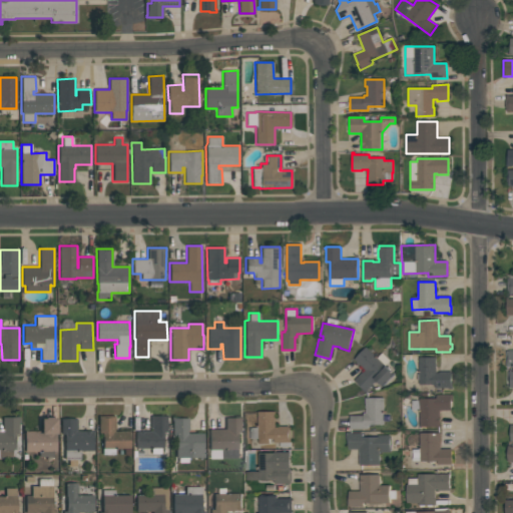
[(354,360),(366,348),(377,358),(382,354),(390,361),(385,366),(394,375),(382,388),(375,381),(369,388),(369,389),(365,393),(360,388),(361,387),(354,381),(362,372),(363,373),(366,371),(354,360)]
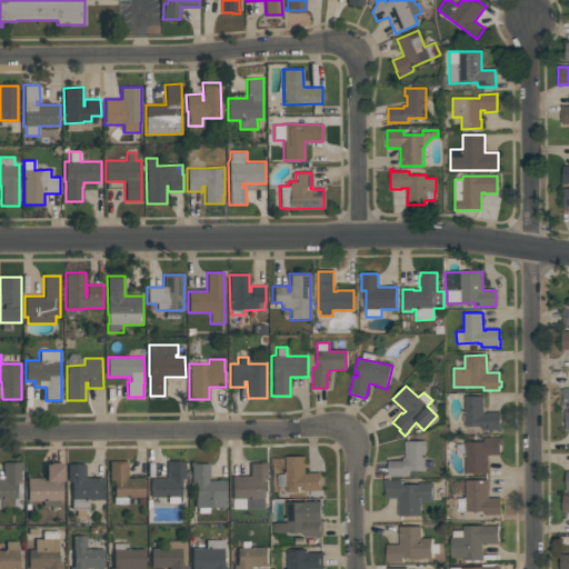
[(463,396),(483,396),(483,413),(487,413),(487,412),(500,412),(500,431),(497,431),(497,430),(482,430),(481,427),(478,427),(463,427),(463,396)]
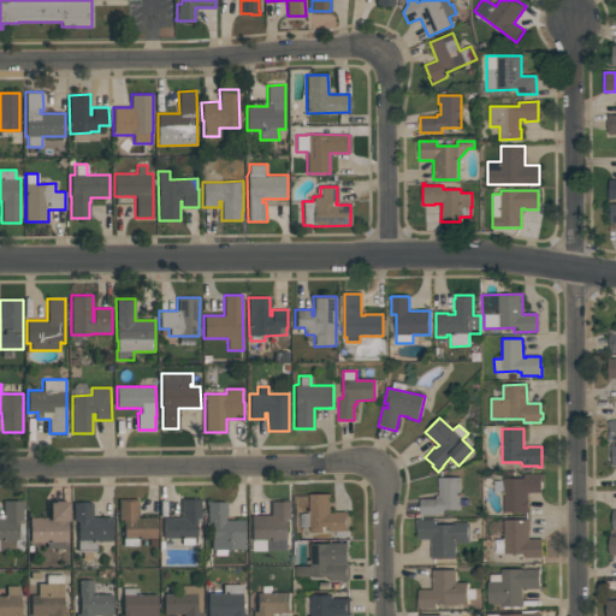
[(528,511),(504,511),(503,479),(523,479),(523,474),(542,474),(542,493),(527,493),(528,511)]
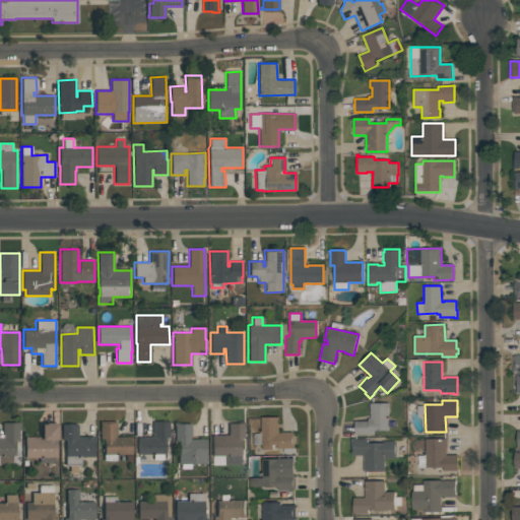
[(354,436),(354,421),(368,421),(368,418),(371,418),(371,414),(370,413),(370,403),(388,403),(388,431),(376,431),(376,432),(373,432),(373,436),(354,436)]
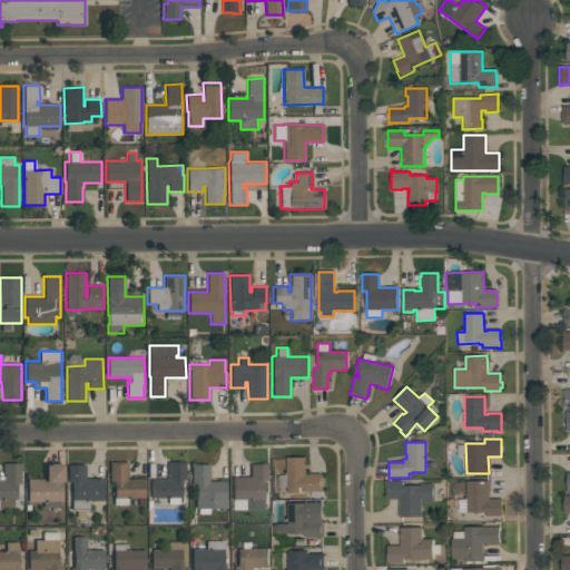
[(323,497),(311,497),(311,491),(305,491),(305,488),(300,488),(300,493),(287,493),(287,492),(275,492),(275,480),(277,480),(277,475),(286,475),(286,458),(306,457),(306,474),(323,474),(323,497)]
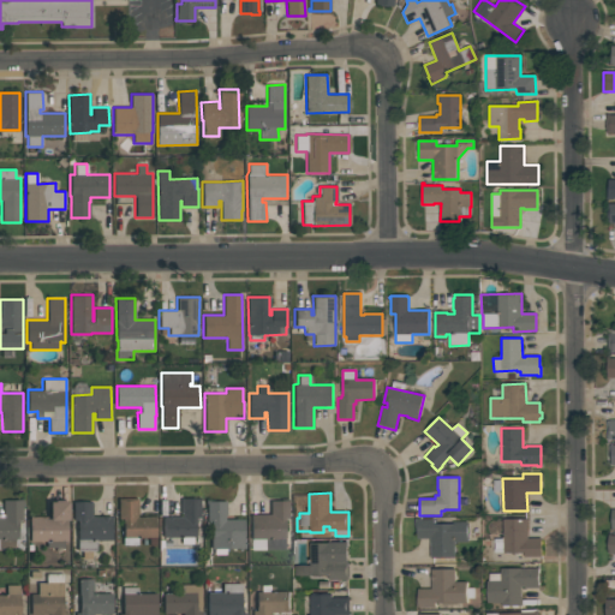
[(123,545),(123,538),(124,538),(124,521),(123,521),(123,519),(118,519),(118,497),(137,497),(137,501),(138,501),(138,513),(137,513),(137,517),(144,517),(155,515),(156,537),(138,538),(138,544),(123,545)]
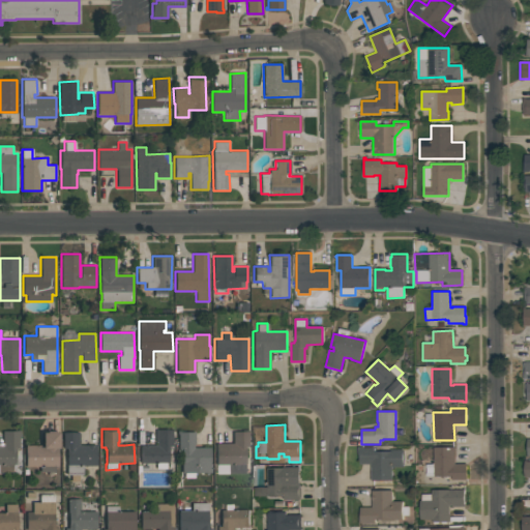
[(169,463),(167,463),(167,468),(156,469),(156,463),(141,463),(141,445),(157,445),(156,442),(155,442),(155,430),(173,430),(173,446),(169,446),(169,449),(169,463)]
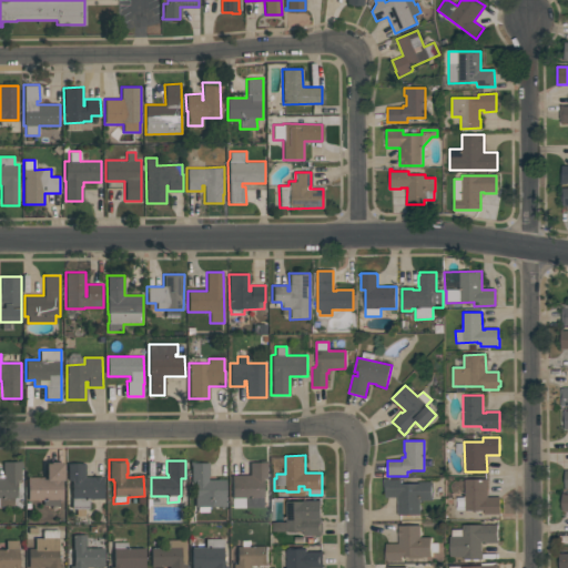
[(263,507),(232,507),(232,475),(250,475),(250,463),(259,463),(259,460),(267,460),(267,464),(266,464),(266,478),(263,478),(263,507)]
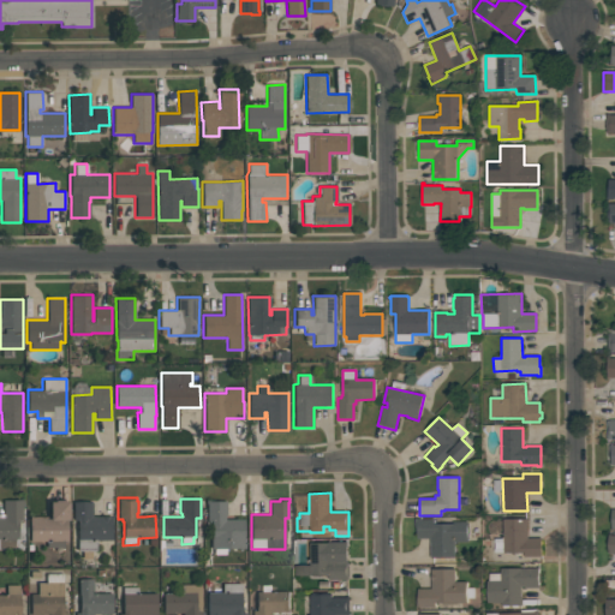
[(0,518),(3,518),(3,500),(23,500),(23,503),(22,503),(23,519),(18,519),(18,538),(15,538),(15,548),(0,548),(0,518)]
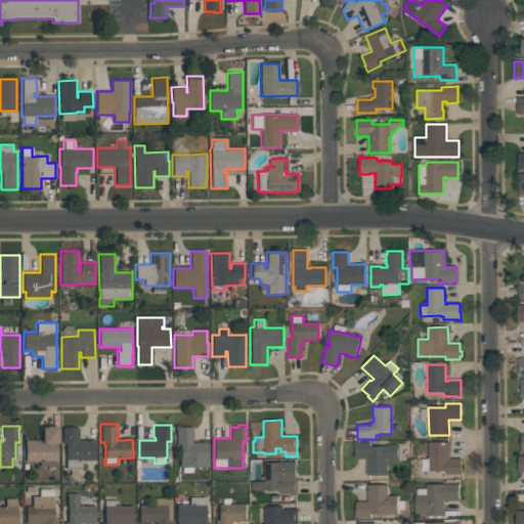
[(54,426),(54,427),(58,427),(58,443),(57,443),(57,461),(54,461),(54,467),(40,467),(40,461),(25,461),(25,439),(42,439),(42,428),(46,428),(46,426),(54,426)]
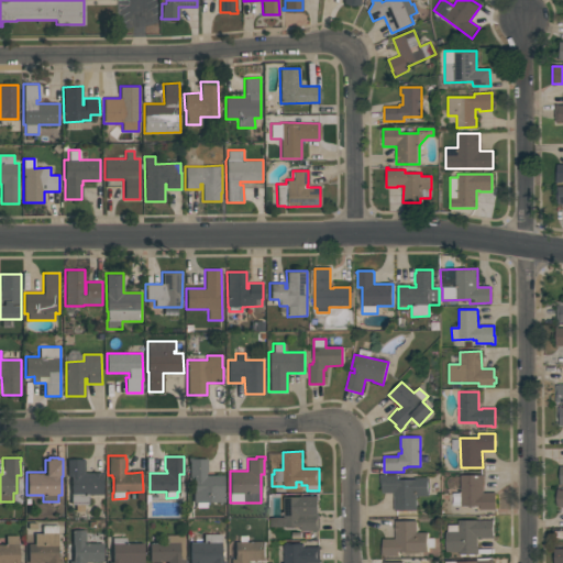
[(224,501),(207,503),(207,507),(196,508),(196,501),(194,501),(194,494),(195,494),(194,476),(189,476),(189,461),(188,461),(188,457),(190,457),(190,459),(207,459),(208,472),(206,472),(206,475),(223,474),(224,501)]
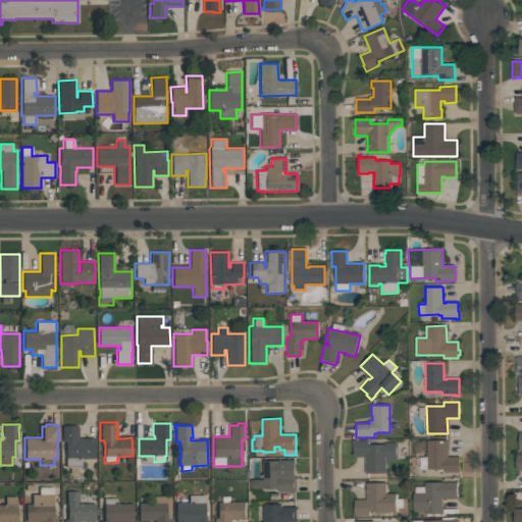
[(82,467),(65,467),(65,442),(62,442),(62,428),(61,428),(61,426),(79,426),(79,438),(83,438),(83,437),(95,437),(95,458),(82,458),(82,467)]
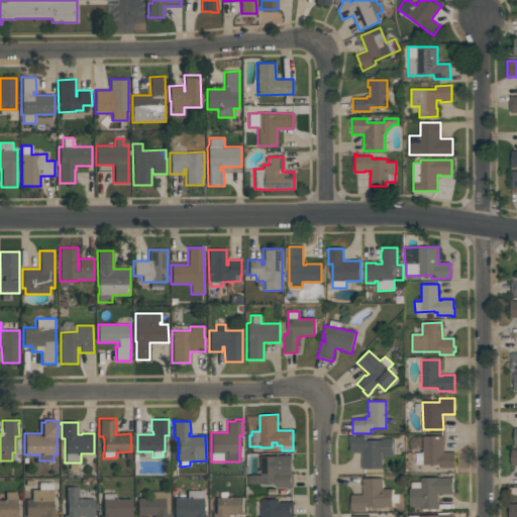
[(455,468),(438,468),(438,464),(415,464),(415,453),(422,453),(422,436),(443,436),(443,452),(454,452),(455,468)]
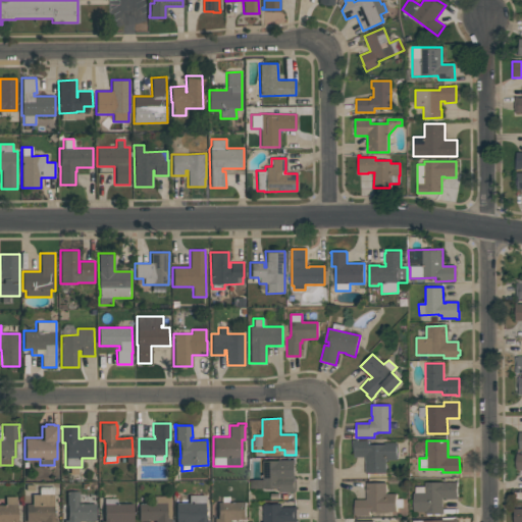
[(365,473),(365,457),(354,457),(354,441),(368,441),(368,446),(385,446),(385,444),(397,444),(397,445),(399,445),(399,453),(397,453),(397,461),(385,461),(385,473),(365,473)]
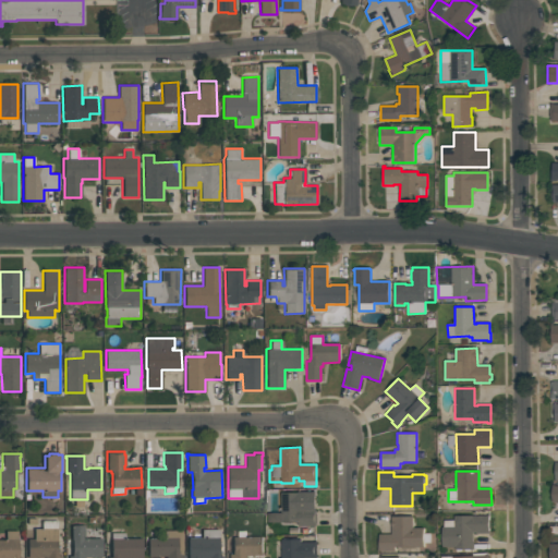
[(316,526),(298,526),(298,523),(293,523),(293,522),(267,523),(267,512),(281,512),(281,493),(315,493),(315,511),(316,511),(316,513),(316,526)]
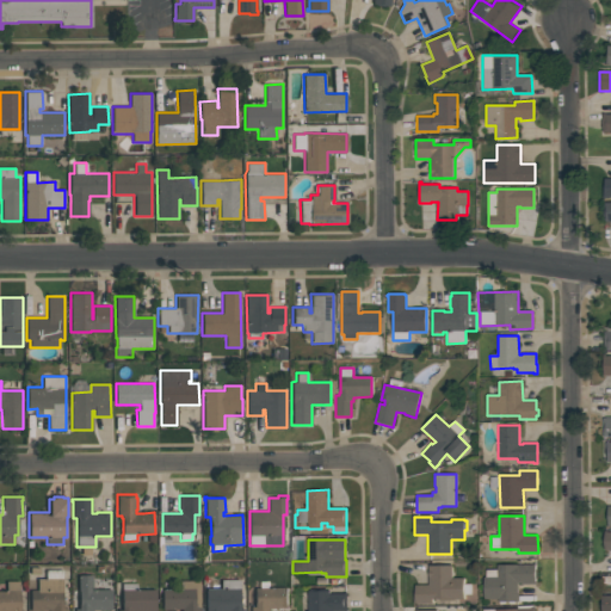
[(483,600),(483,576),(486,576),(486,569),(497,569),(497,565),(535,565),(535,571),(536,571),(537,579),(535,579),(535,585),(522,585),(522,584),(517,584),(517,593),(518,593),(518,602),(497,602),(497,599),(483,600)]
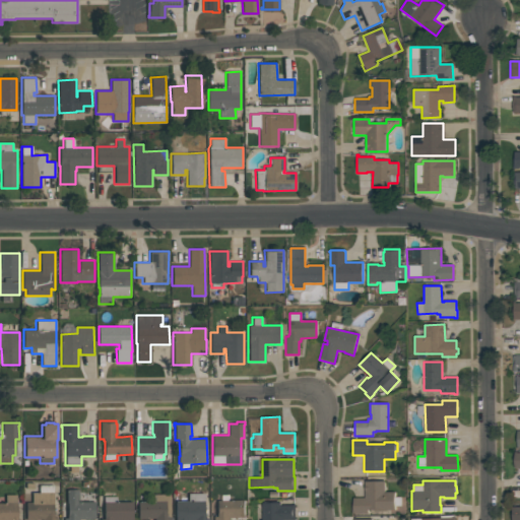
[(394,511),(369,511),(369,514),(350,514),(351,498),(365,498),(365,481),(385,481),(385,493),(394,493),(394,498),(400,498),(400,506),(394,506),(394,511)]
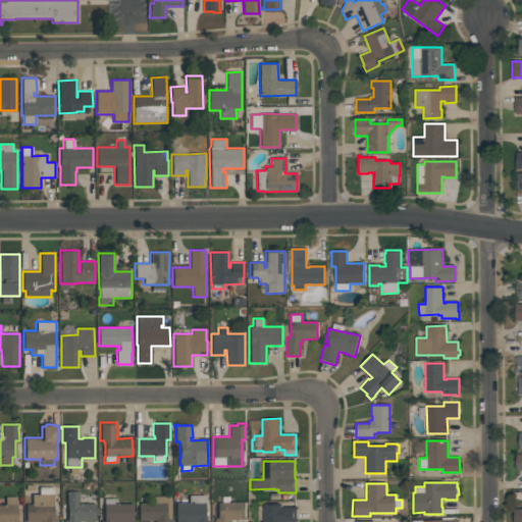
[(53,486),(53,517),(54,517),(54,520),(58,520),(58,521),(25,521),(25,504),(32,504),(32,494),(39,494),(39,486),(53,486)]
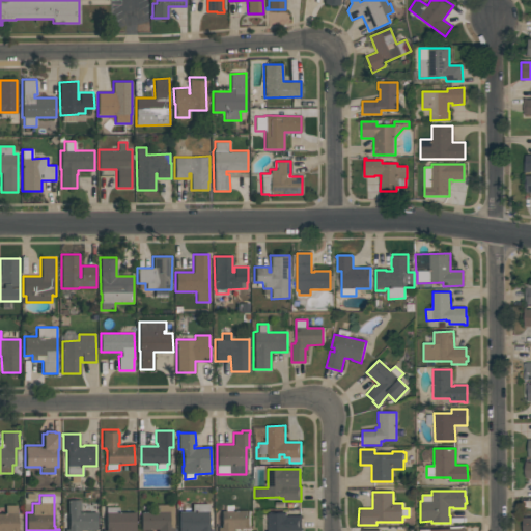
[(65,530),(65,529),(68,529),(68,500),(80,500),(80,513),(96,512),(96,529),(81,530),(65,530)]
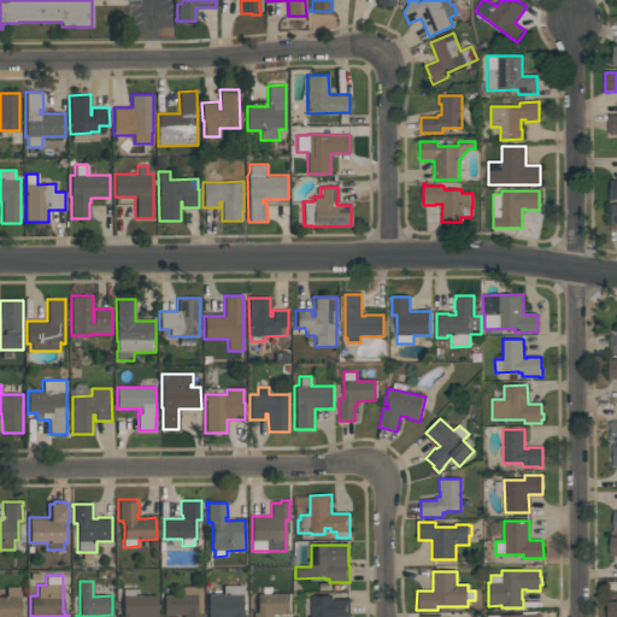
[(209,616),(209,594),(223,594),(223,585),(242,585),(242,597),(242,615),(246,615),(246,616),(209,616)]
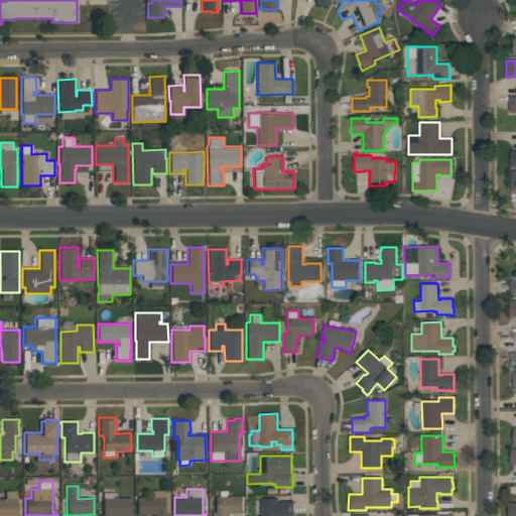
[(153,491),(168,490),(169,515),(168,515),(153,515),(153,514),(148,514),(148,515),(137,515),(137,498),(153,498),(153,491)]
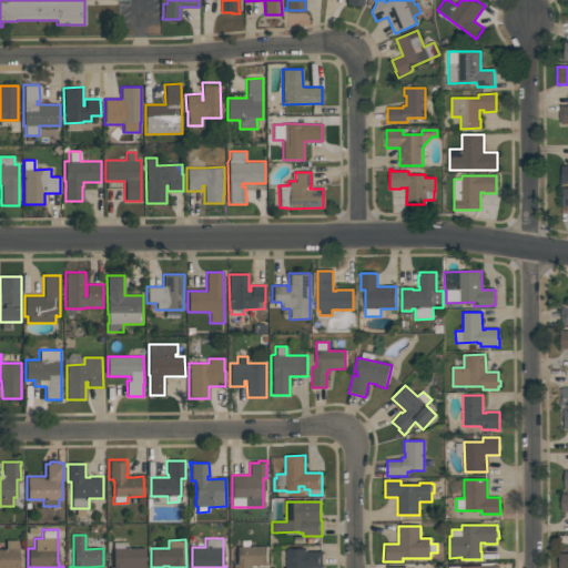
[(0,567),(0,549),(6,549),(6,540),(18,540),(18,567),(0,567)]
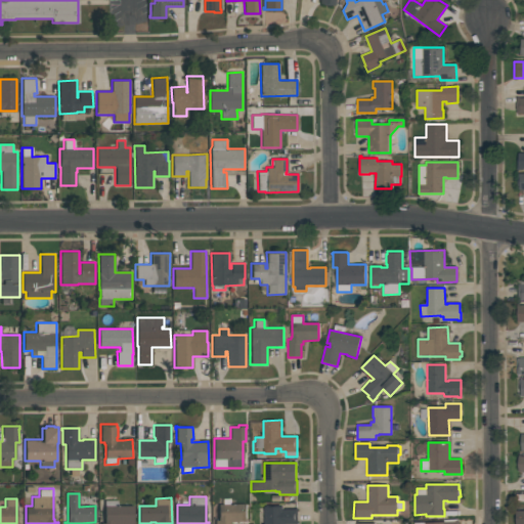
[(215,523),(215,521),(218,521),(218,517),(219,517),(219,504),(222,504),(222,498),(230,498),(230,504),(247,504),(247,521),(230,521),(230,523),(215,523)]
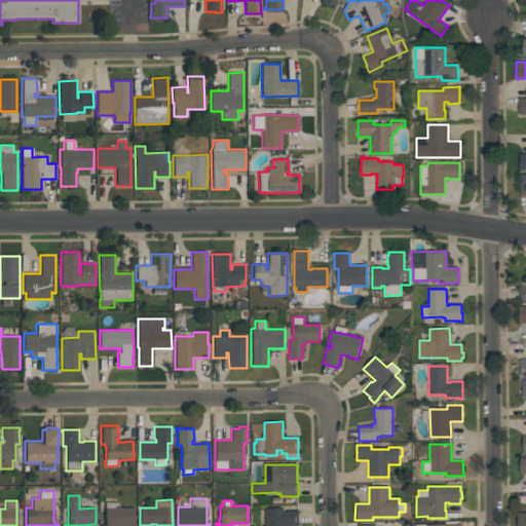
[(102,525),(105,525),(105,501),(118,501),(118,508),(134,508),(134,525),(102,525)]
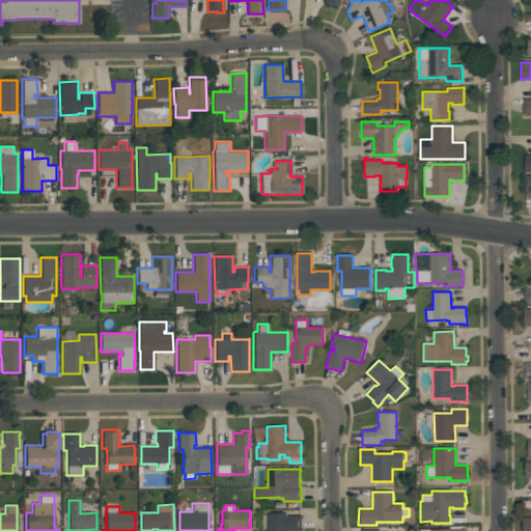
[(268,530),(268,513),(286,513),(286,516),(301,515),(301,530),(268,530)]
